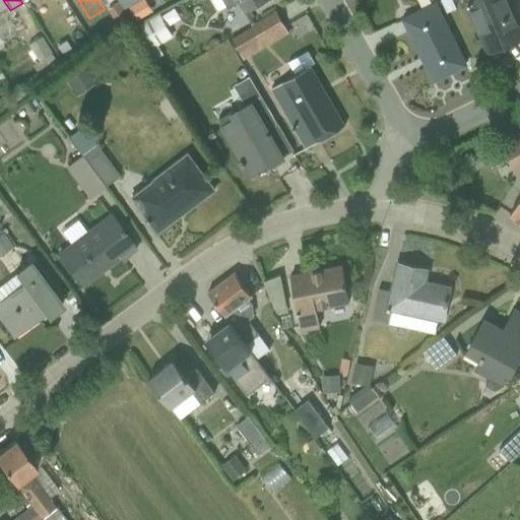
[(270,1),(269,0),(210,0),(217,13),(238,2),(245,15),(270,1)]
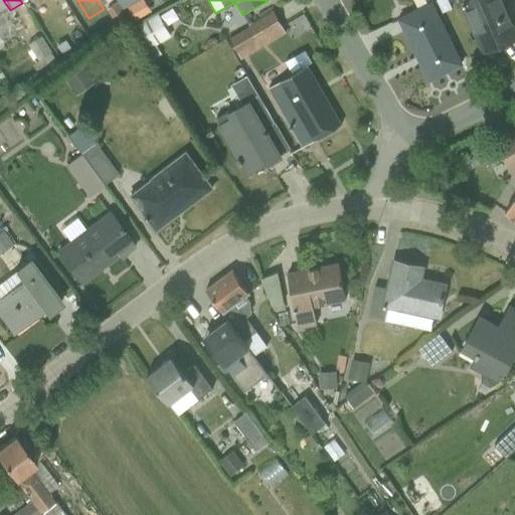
[(514,32),(500,0),(461,0),(485,53),(514,39),(514,32)]
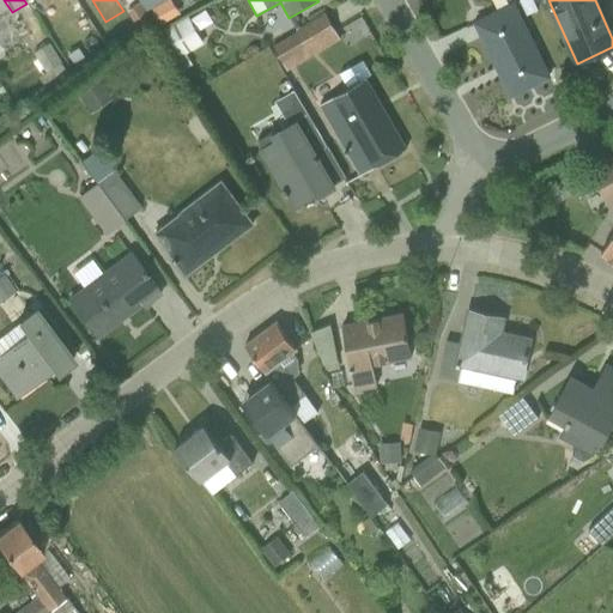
[(515,4),(474,23),(509,97),(551,77),(515,4)]
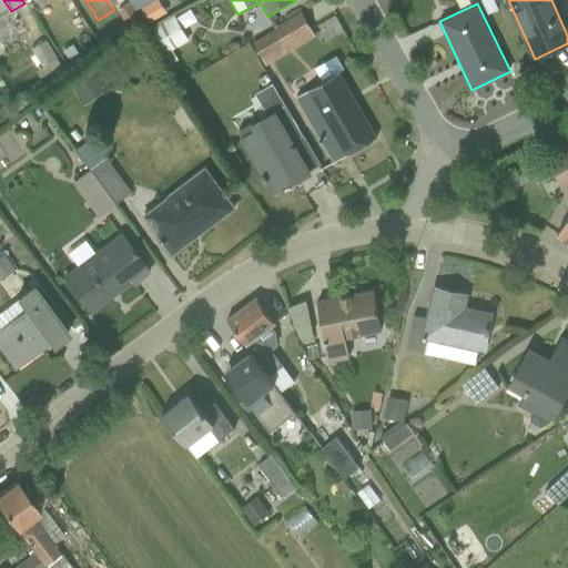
[(180,40),(170,9),(141,18),(151,49),(180,40)]
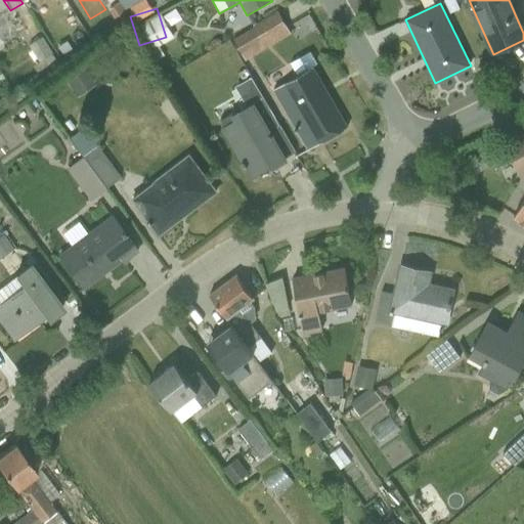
[(288,34),(275,15),(231,42),(244,61),(288,34)]
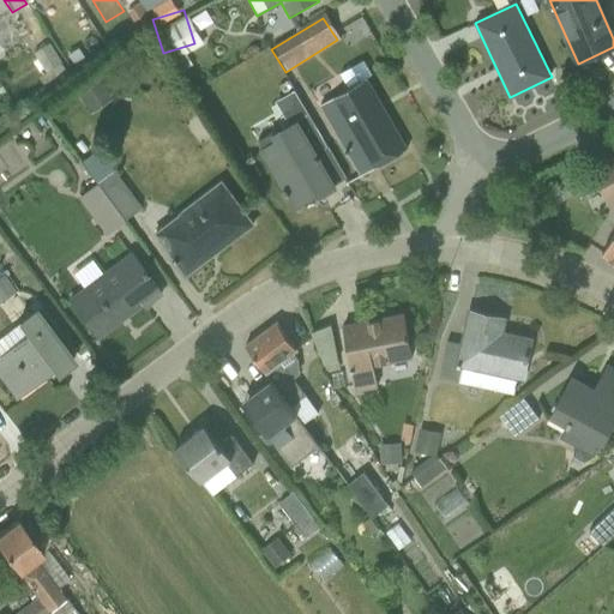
[(17,50),(34,80),(50,71),(34,41),(17,50)]
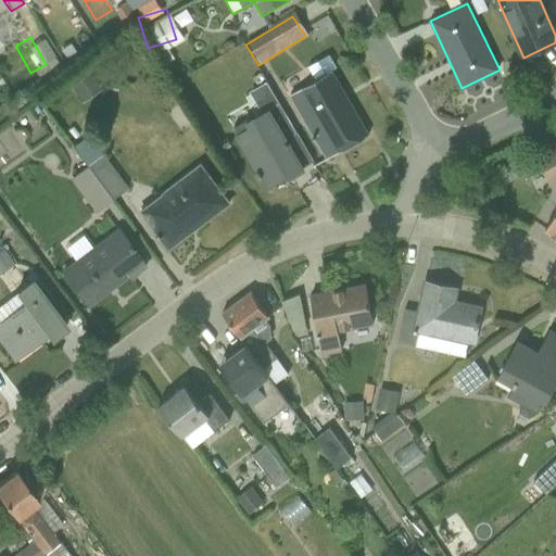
[(67,101),(86,87),(73,71),(54,85),(67,101)]
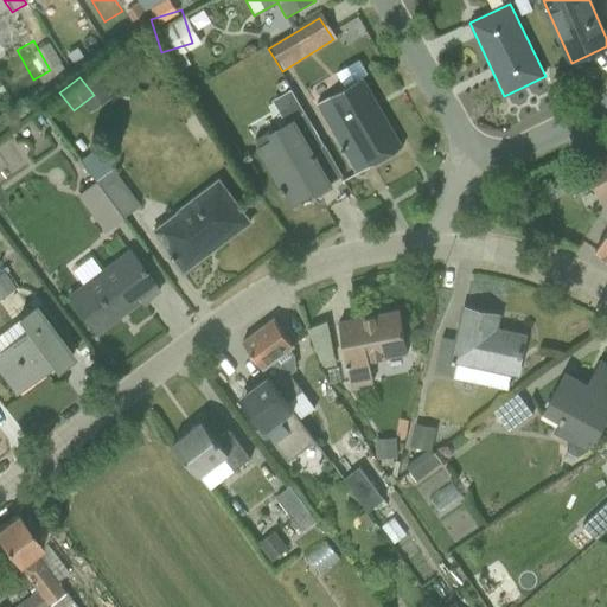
[(364,80),(317,104),(353,172),(401,146),(364,80)]
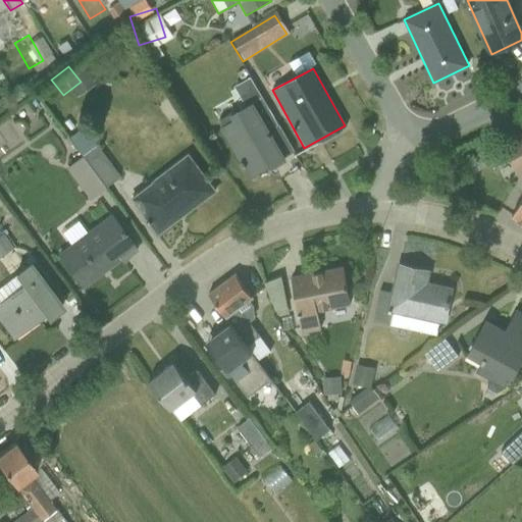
[(284,162),(251,103),(217,122),(251,180),(284,162)]
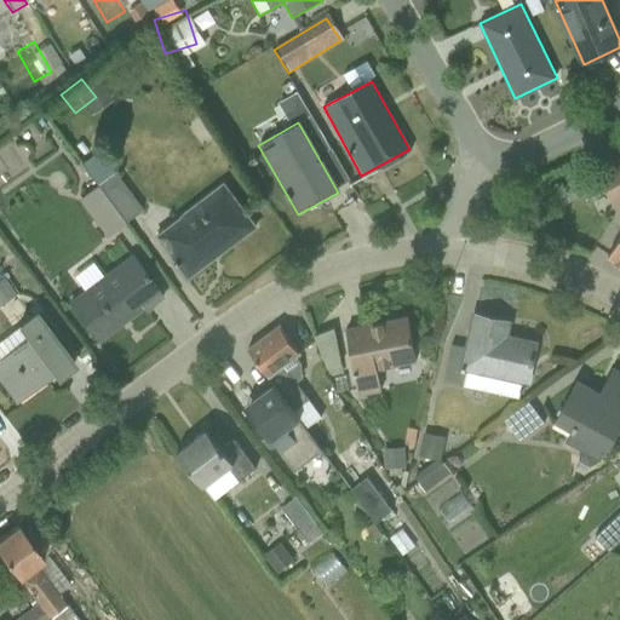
[(64,194),(81,220),(120,196),(89,147),(67,160),(81,183),(64,194)]
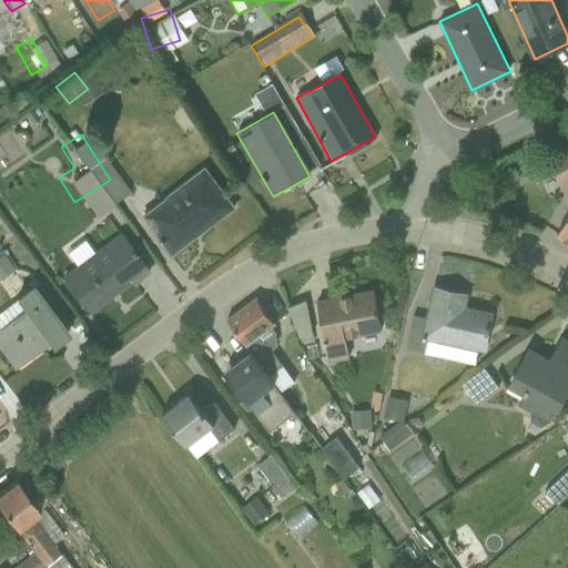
[(567,149),(548,160),(563,190),(567,186),(567,149)]
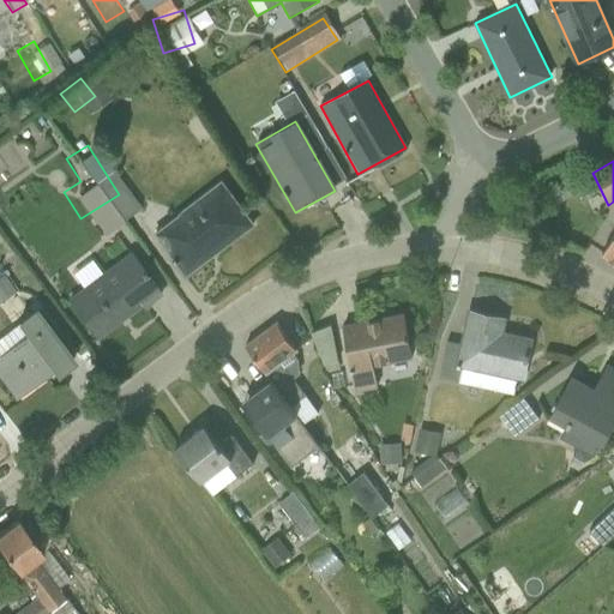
[(156,233),(186,274),(251,226),(221,186),(156,233)]
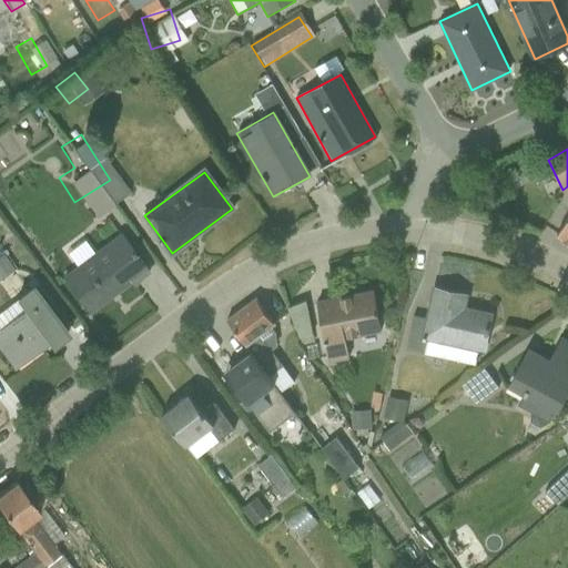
[(567,213),(553,235),(567,246),(567,213)]
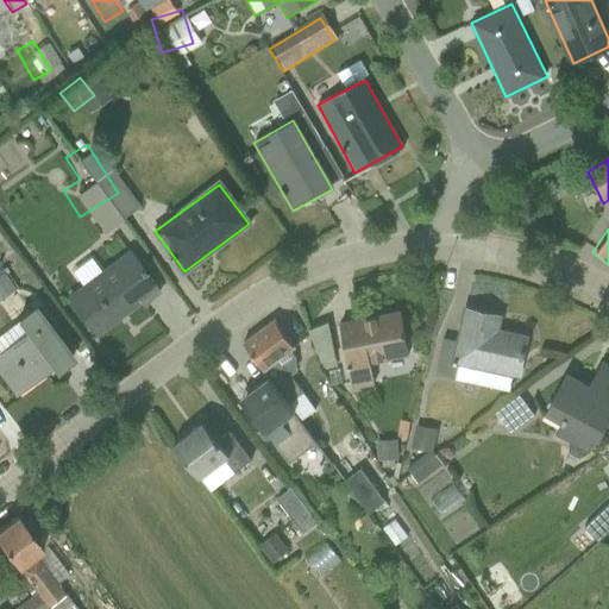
[(67,297),(94,336),(157,289),(131,252),(67,297)]
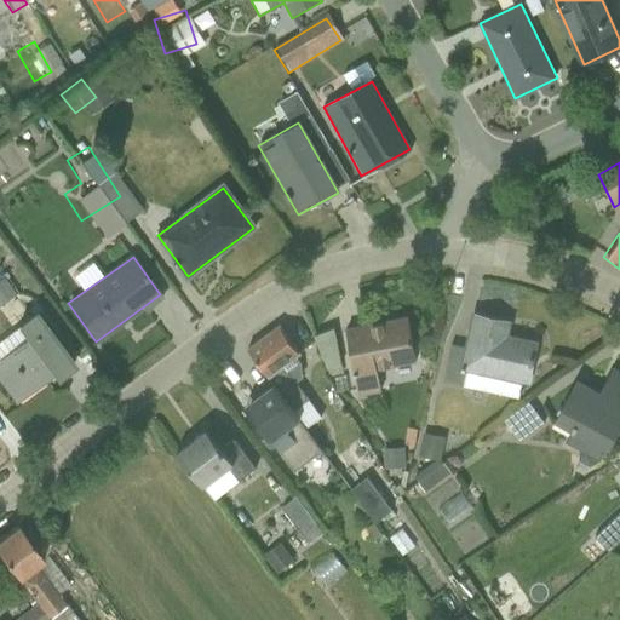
[(0,343),(0,383),(15,405),(51,378),(55,383),(73,368),(33,313),(12,327),(16,332),(0,343)]
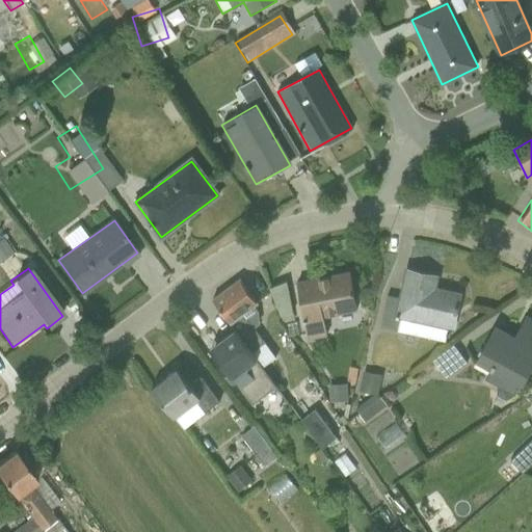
[(436,277),(405,271),(399,298),(387,296),(380,327),(444,340),(446,329),(454,331),(461,296),(434,291),(436,277)]
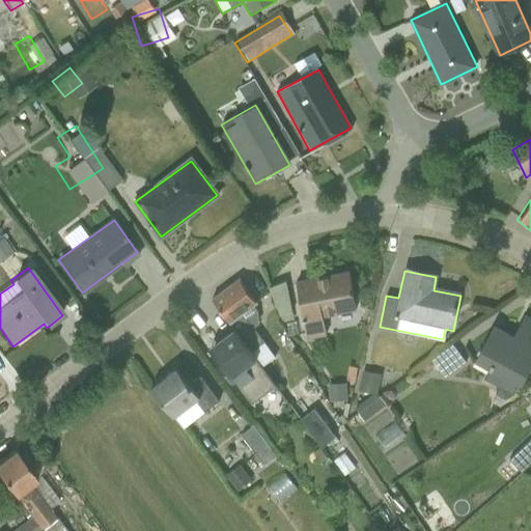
[(345,273),(295,283),(303,325),(354,314),(345,273)]
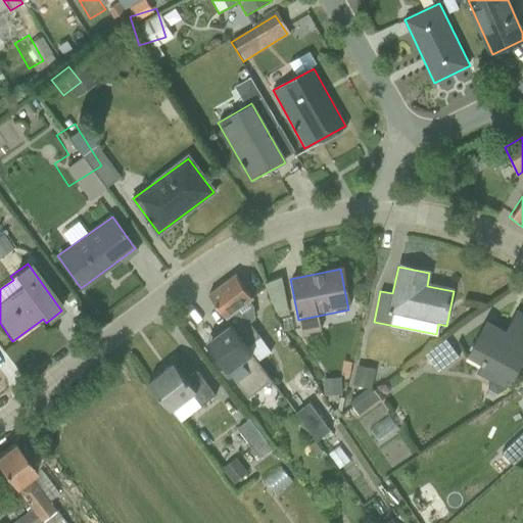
[(235,275),(208,295),(231,326),(257,362),(271,351),(249,324),(254,320),(253,306),(250,302),(253,300),(235,275)]
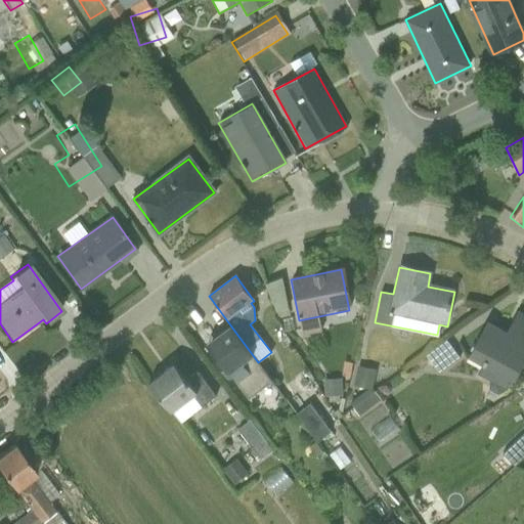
[(477,377),(507,392),(523,359),(523,321),(515,316),(504,336),(486,326),(469,359),(482,366),(477,377)]
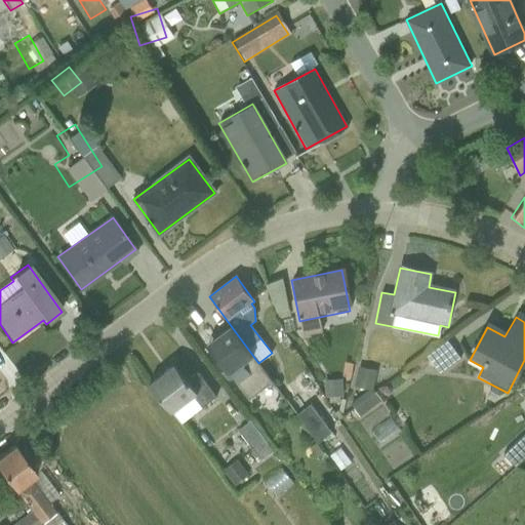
[(207,344),(249,399),(273,381),(258,363),(232,327),(207,344)]
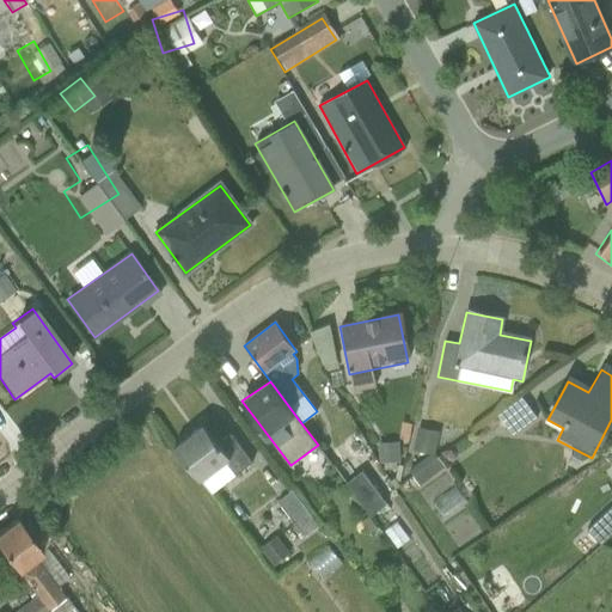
[(402,421),(403,445),(424,444),(423,420),(402,421)]
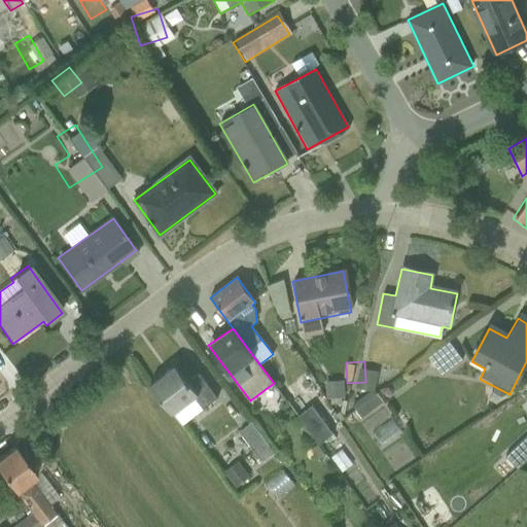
[(175,367),(151,386),(181,426),(217,399),(199,375),(187,383),(175,367)]
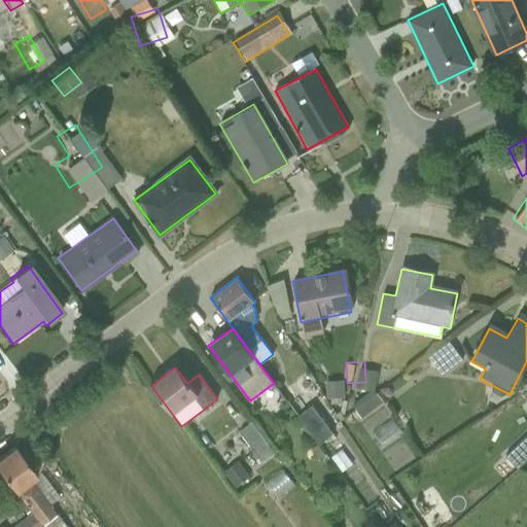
[(311,382),(323,397),(338,386),(325,371),(311,382)]
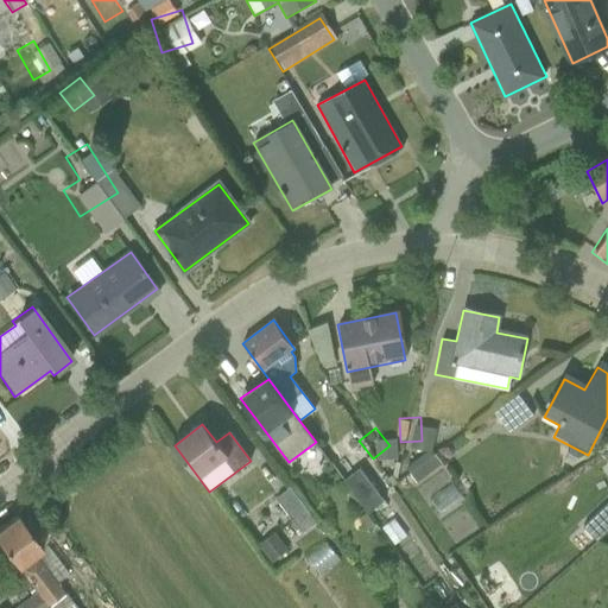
[(407,476),(426,460),(413,444),(394,462),(407,476)]
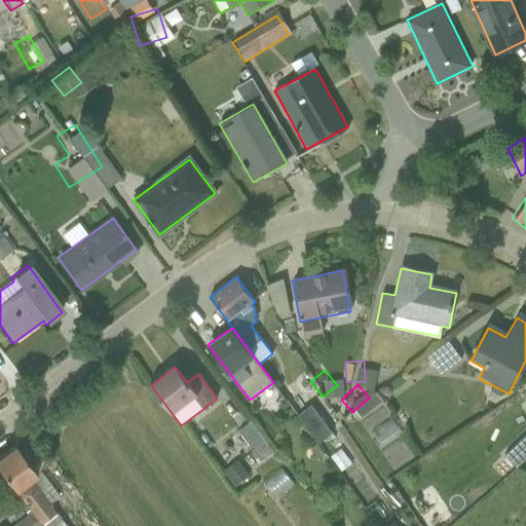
[(298,393),(285,406),(310,436),(324,424),(298,393)]
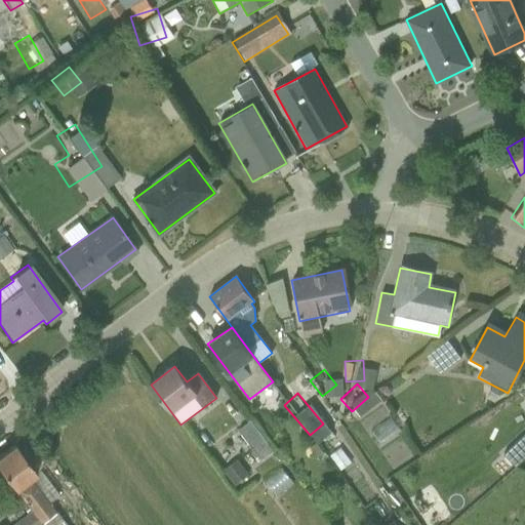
[(377,413),(356,426),(376,460),(398,447),(377,413)]
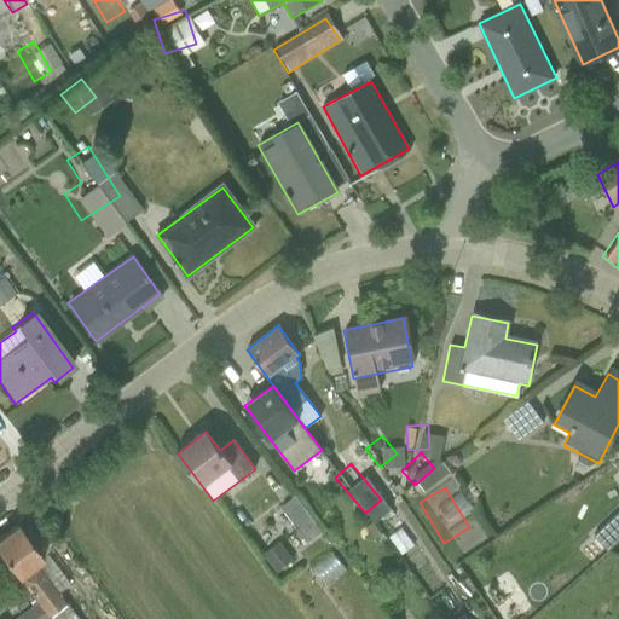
[(285,490),(270,499),(284,525),(268,534),(277,549),(310,531),(285,490)]
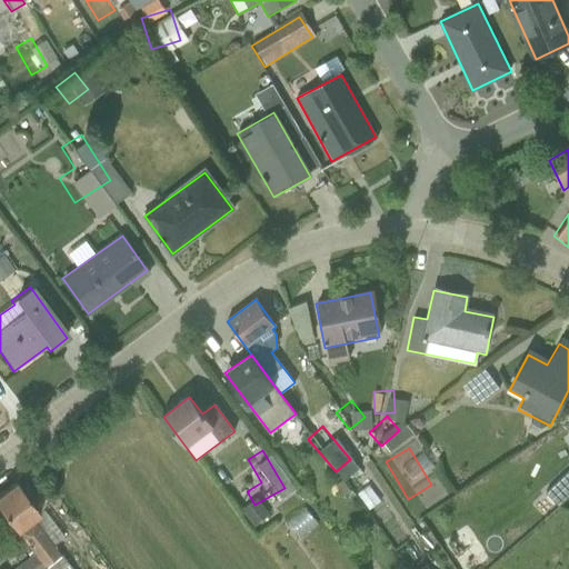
[(0,497),(0,511),(43,568),(68,568),(51,547),(62,538),(42,511),(37,516),(15,487),(0,497)]
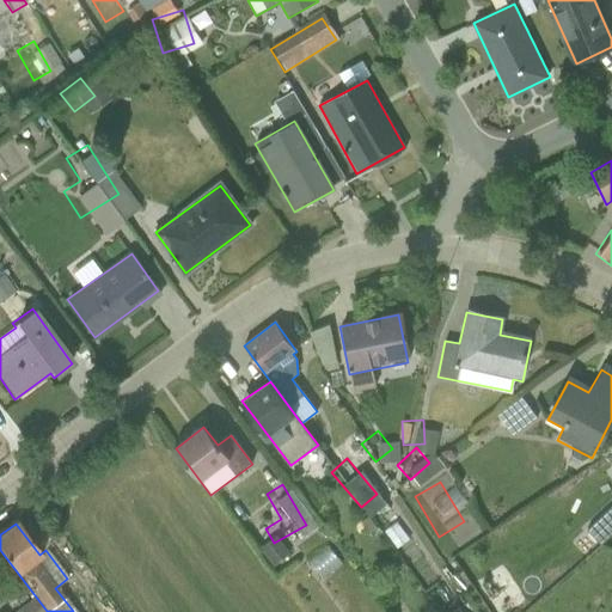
[(251,542),(262,561),(277,552),(267,533),(251,542)]
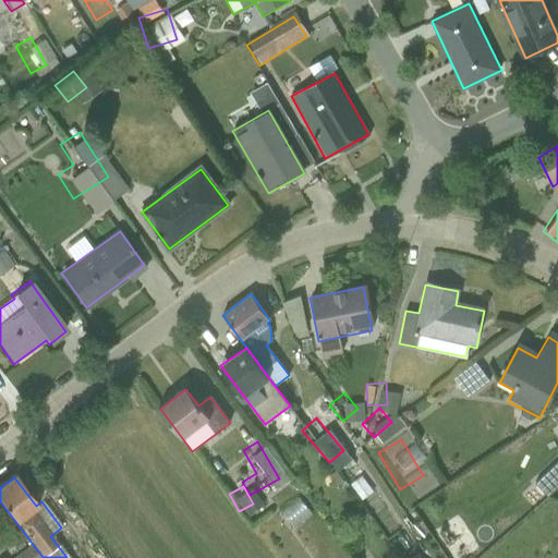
[(274,511),(283,522),(299,507),(289,497),(274,511)]
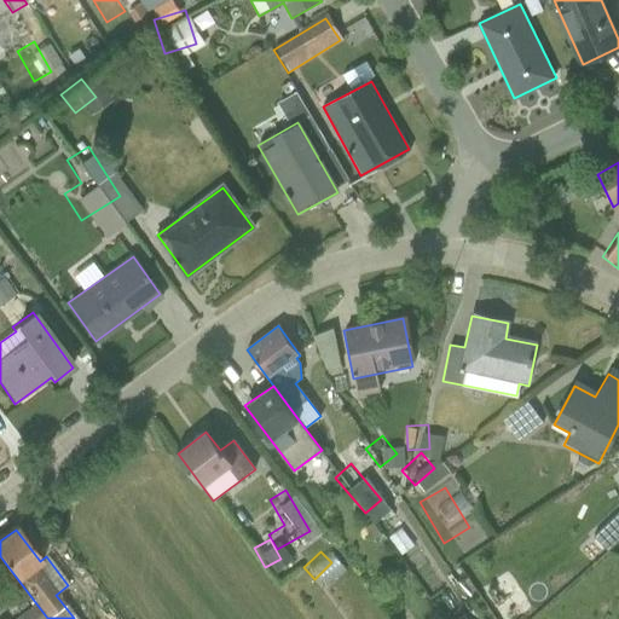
[(329,605),(351,597),(342,572),(320,579),(329,605)]
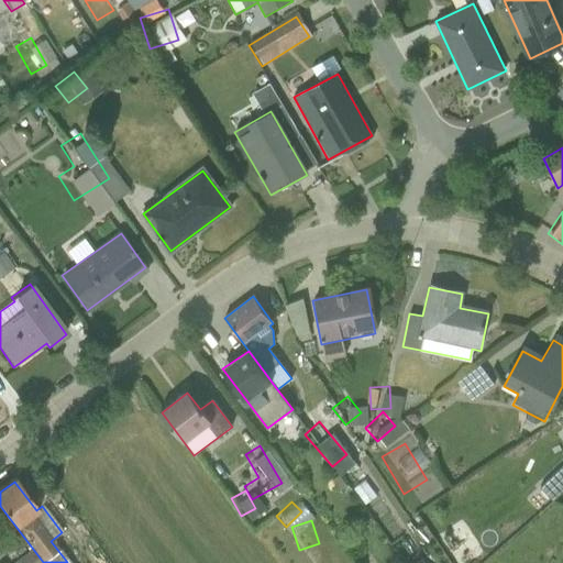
[(419,562),(412,553),(401,561),(404,562),(419,562)]
